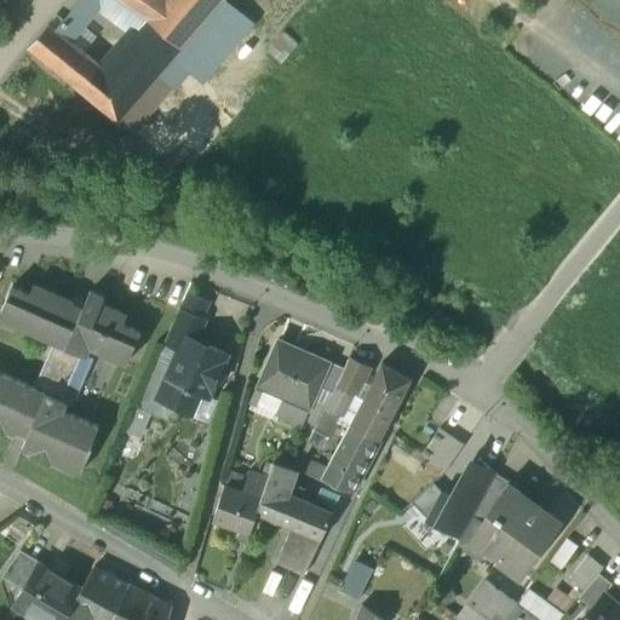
[(165,0),(119,0),(138,13),(148,21),(149,21),(165,0)]
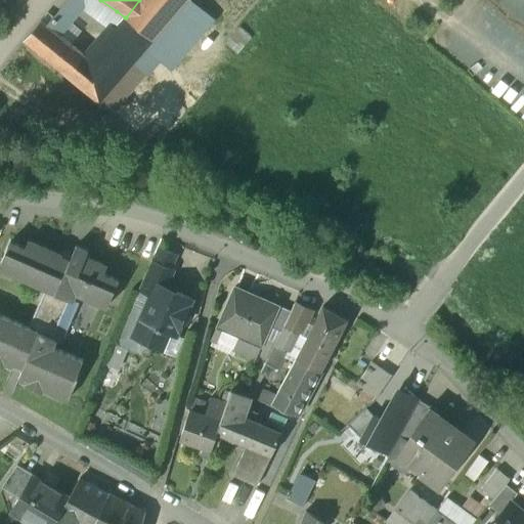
[(139,0),(126,17),(154,40),(178,11),(186,2),(187,2),(188,0),(139,0)]
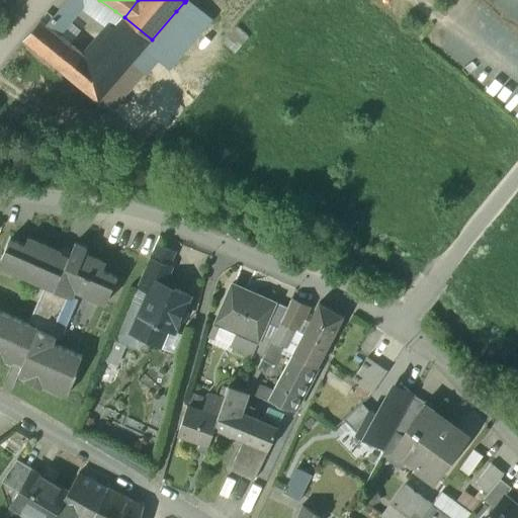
[(67,1),(52,19),(59,25),(75,6),(67,1)]
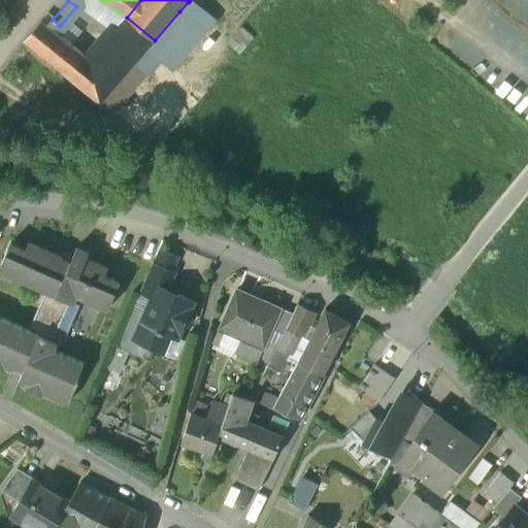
[(126,18),(118,11),(112,19),(111,23),(118,28),(126,18)]
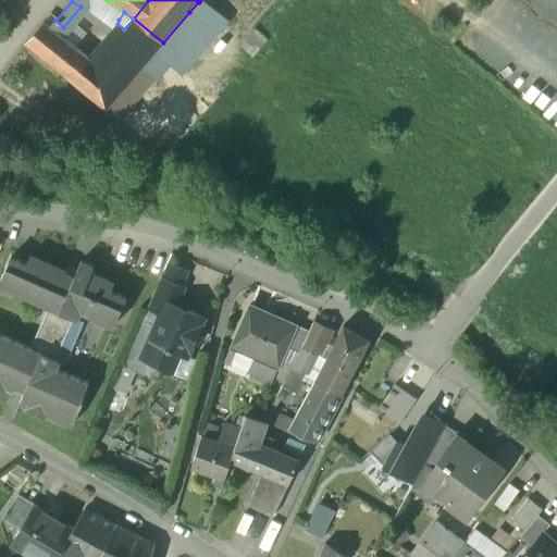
[(163,42),(152,56),(183,83),(220,38),(189,12),(163,42)]
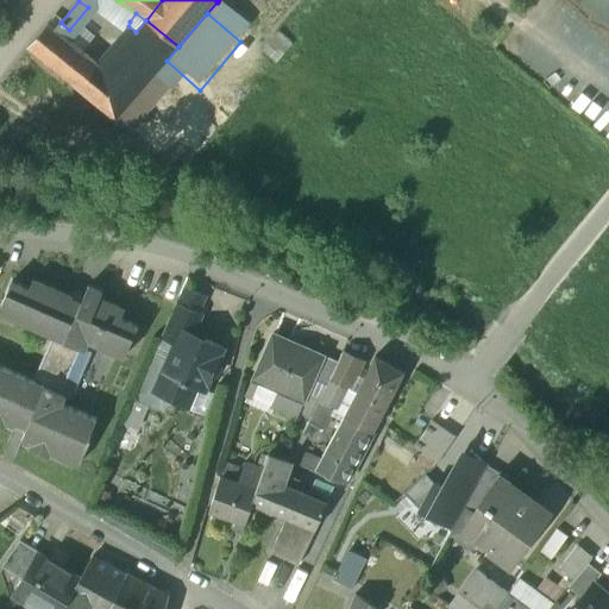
[(179,46),(146,20),(145,20),(136,32),(104,70),(136,98),(161,68),(167,61),(179,46)]
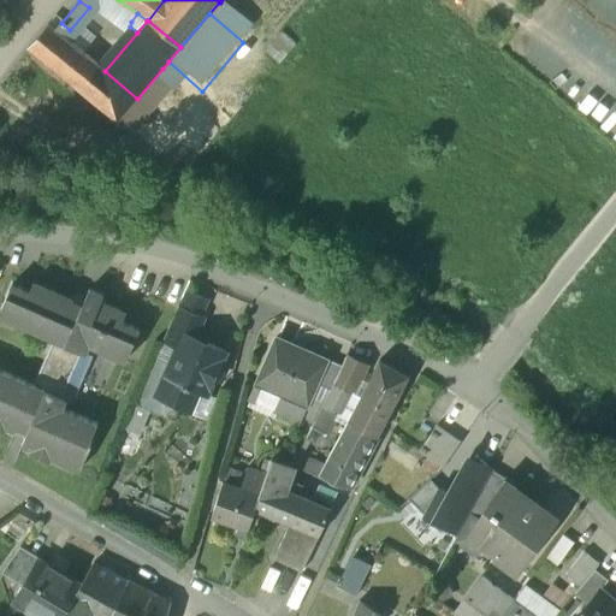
[(61,23),(55,30),(64,37),(70,30),(61,23)]
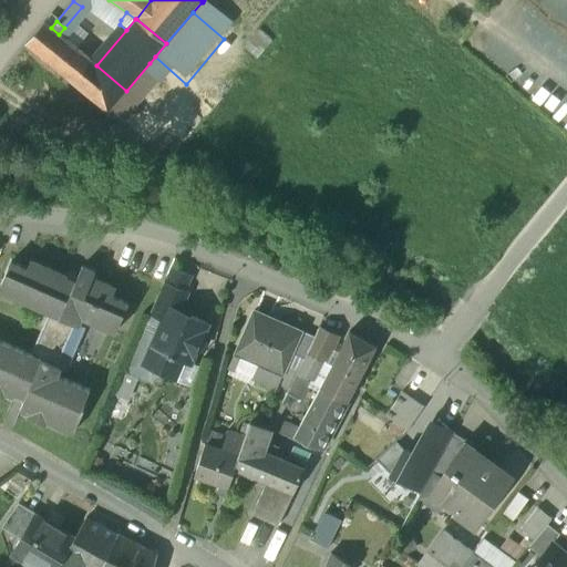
[(51,28),(44,22),(26,44),(78,88),(96,65),(59,34),(51,28)]
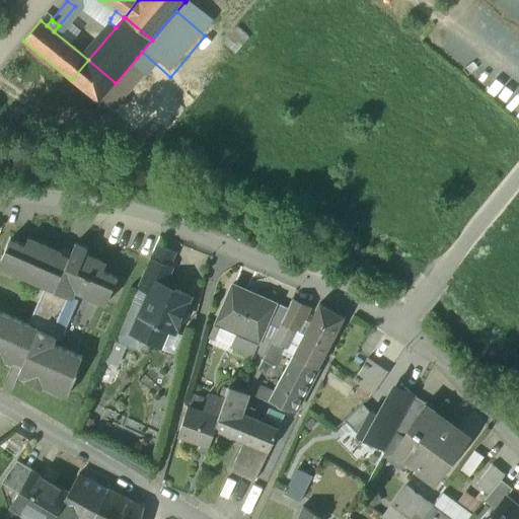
[(116,83),(110,88),(122,97),(148,67),(137,58),(116,83)]
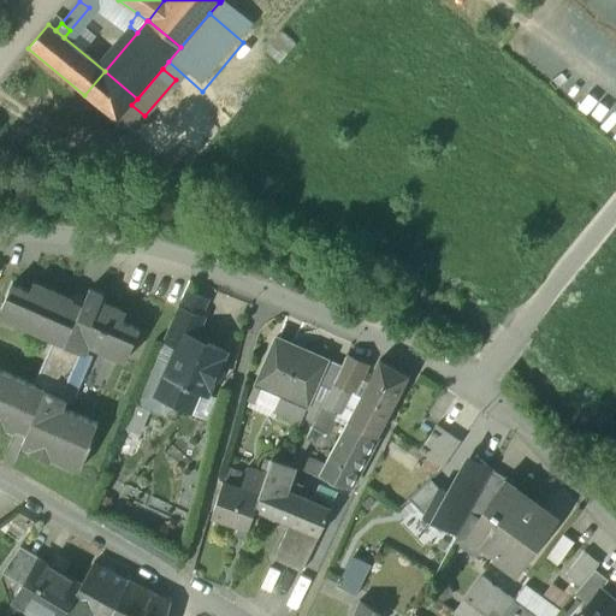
[(105,71),(84,95),(117,122),(131,105),(137,99),(105,71)]
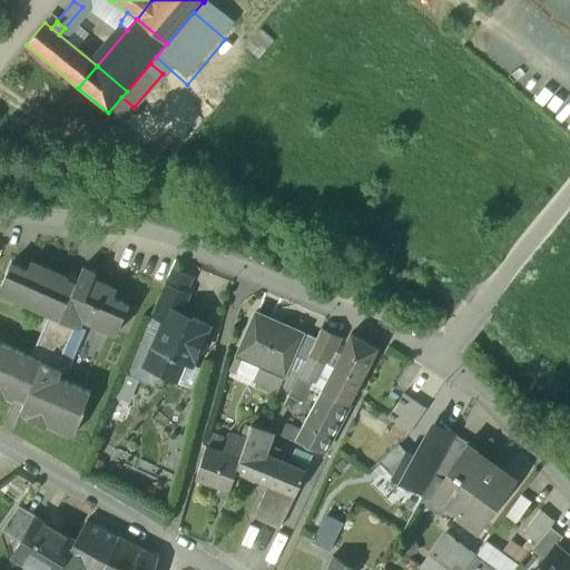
[(121,97),(108,112),(120,123),(134,107),(121,97)]
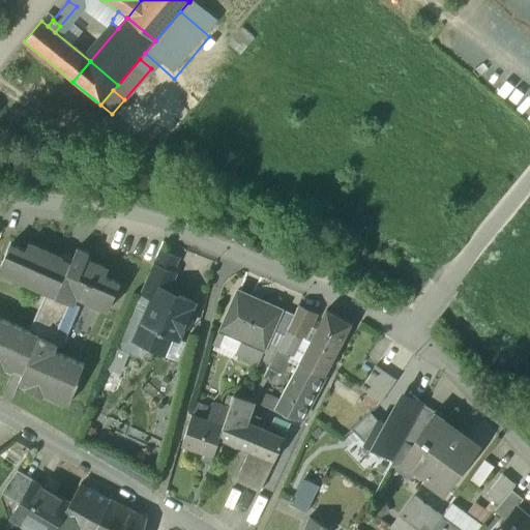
[(29,334),(0,322),(0,372),(2,374),(4,370),(12,374),(13,372),(23,376),(19,385),(28,389),(26,392),(41,400),(43,395),(60,403),(63,398),(70,401),(78,384),(76,383),(83,366),(53,354),(56,346),(53,345),(70,303),(74,305),(77,298),(93,304),(96,298),(111,304),(119,285),(105,278),(109,270),(87,261),(89,256),(77,251),(70,265),(61,261),(62,259),(29,244),(25,254),(10,246),(2,266),(17,273),(13,280),(47,294),(29,334)]
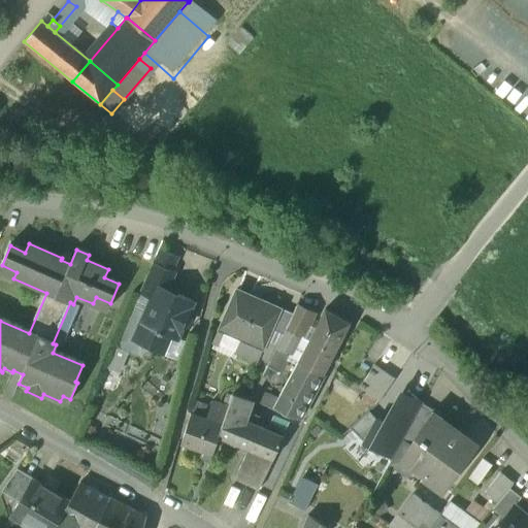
[(174,274),(153,265),(139,295),(151,300),(152,298),(154,299),(164,295),(166,295),(174,274)]
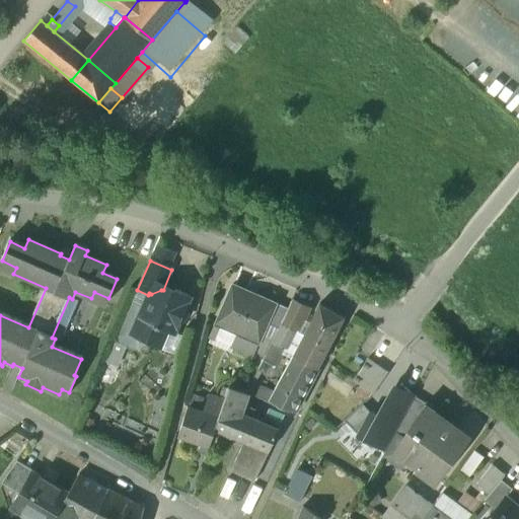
[(277,303),(233,285),(216,323),(242,336),(258,342),(260,343),(277,303)]
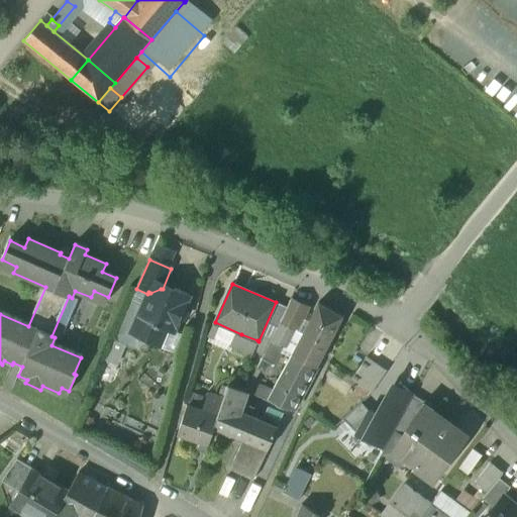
[(161,289),(150,293),(148,292),(147,294),(130,332),(138,336),(143,346),(152,342),(162,346),(169,330),(175,333),(189,301),(187,296),(176,290),(171,293),(163,289),(161,289)]
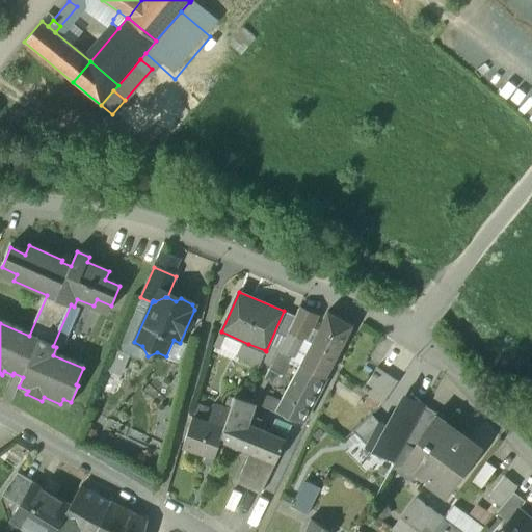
[(74,307),(71,304),(53,346),(56,347),(65,351),(83,311),(74,307)]
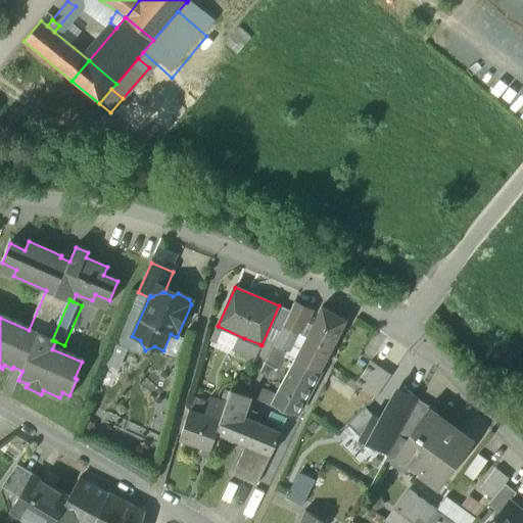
[(279,305),(262,345),(260,344),(256,354),(267,360),(275,345),(289,316),(291,312),(279,305)]
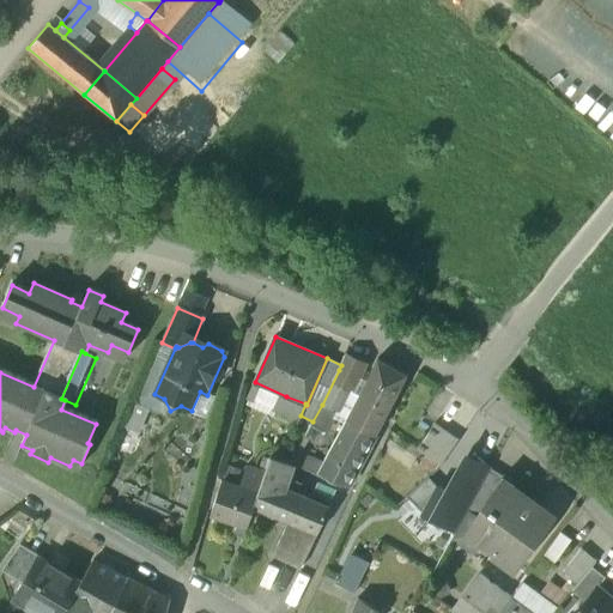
[(365,368),(345,358),(341,365),(339,370),(359,380),(365,368)]
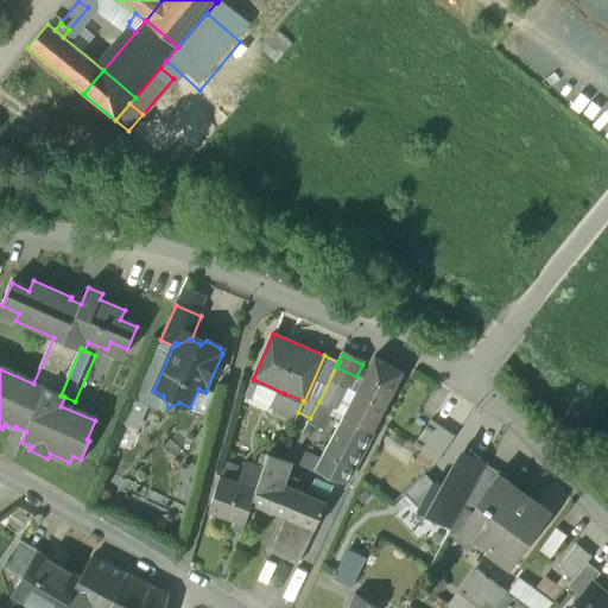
[(403,373),(375,360),(367,375),(394,390),(403,373)]
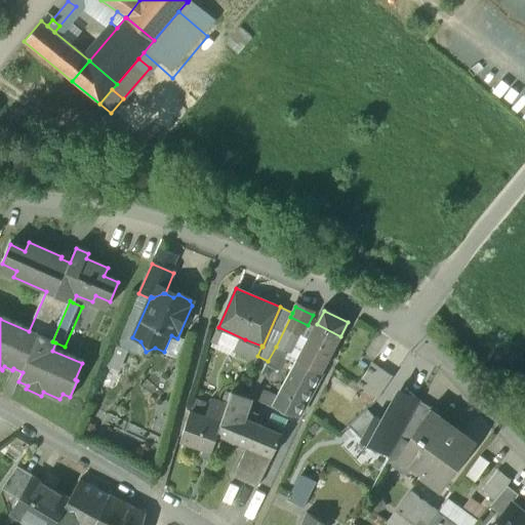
[(290,317),(276,347),(282,350),(289,353),(298,334),(301,336),(308,325),(290,317)]
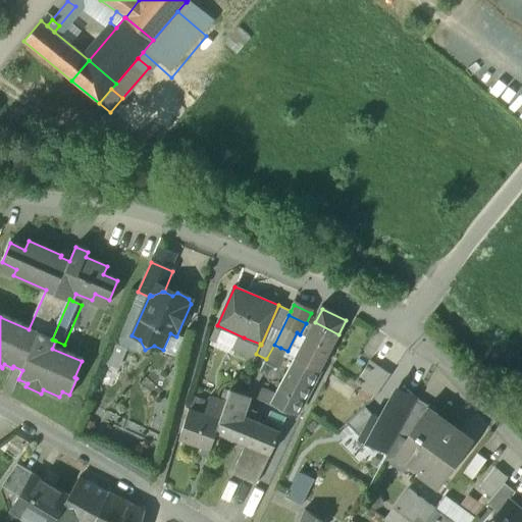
[(338,334),(315,322),(308,335),(328,347),(331,349),(338,334)]
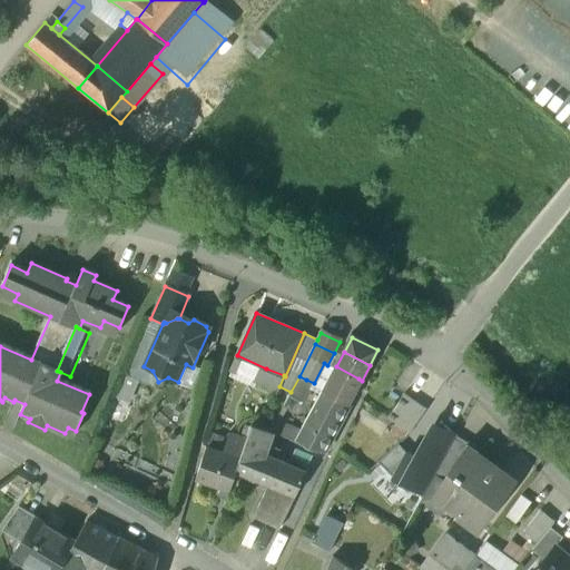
[(359,379),(336,366),(323,391),(344,404),(359,379)]
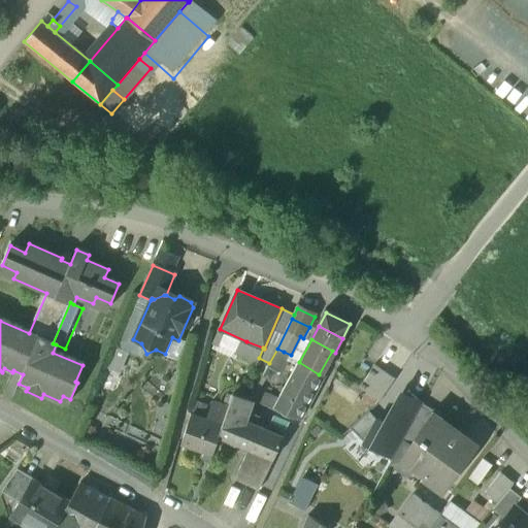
[(263,348),(246,341),(242,351),(259,358),(263,348)]
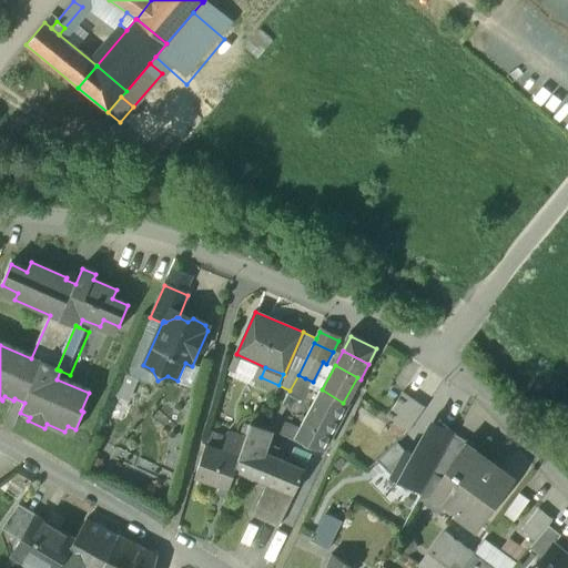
[(290,391),(287,395),(295,398),(305,378),(298,375),(290,391)]
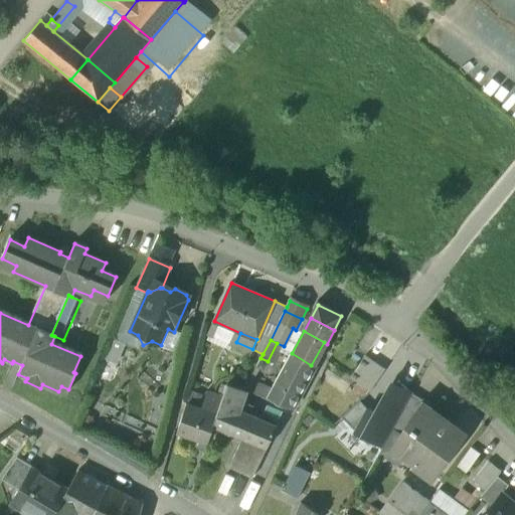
[(311,365),(292,353),(287,363),(306,375),(311,365)]
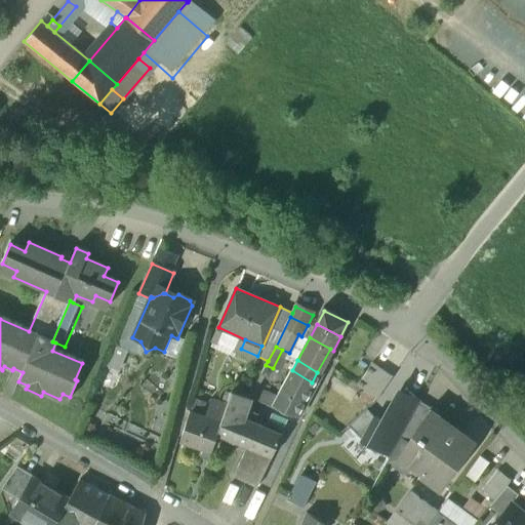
[(371,363),(356,386),(376,399),(393,377),(371,363)]
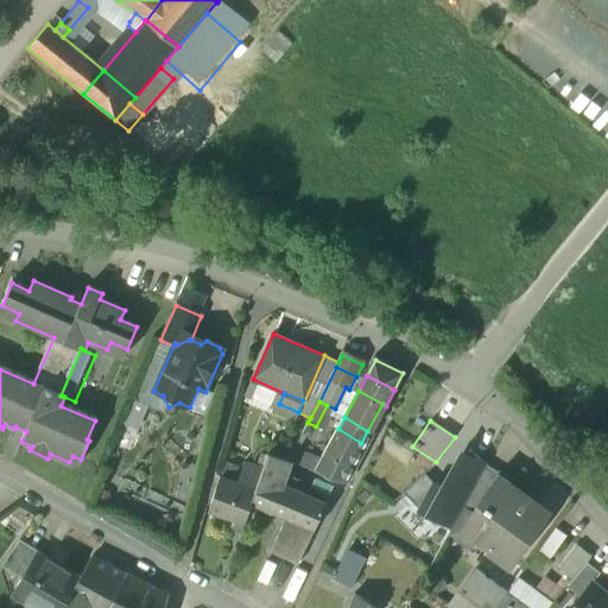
[(316,426),(308,423),(302,435),(315,443),(322,430),(316,426)]
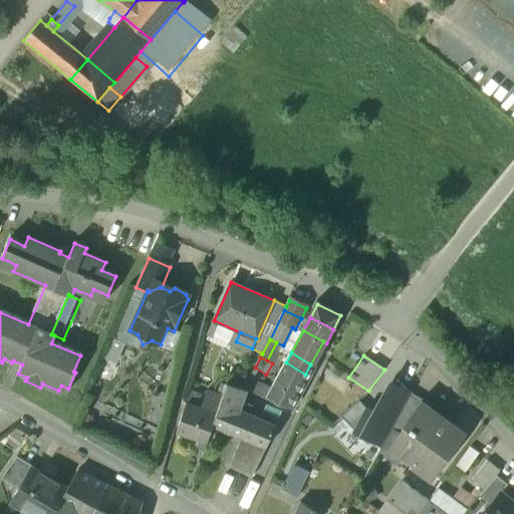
[(305,374),(286,362),(278,376),(297,388),(305,374)]
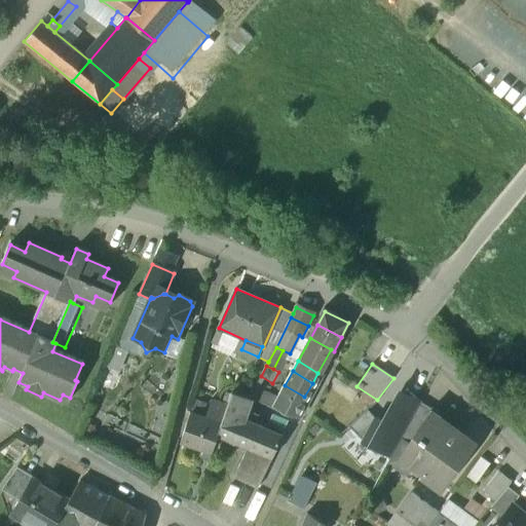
[(334,371),(328,381),(337,387),(344,377),(334,371)]
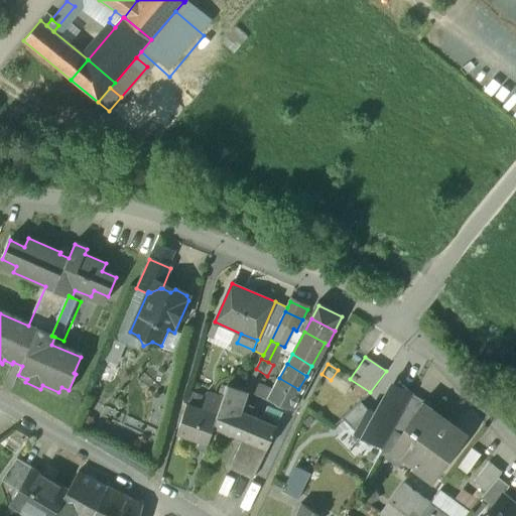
[(268,400),(288,408),(298,389),(279,378),(268,400)]
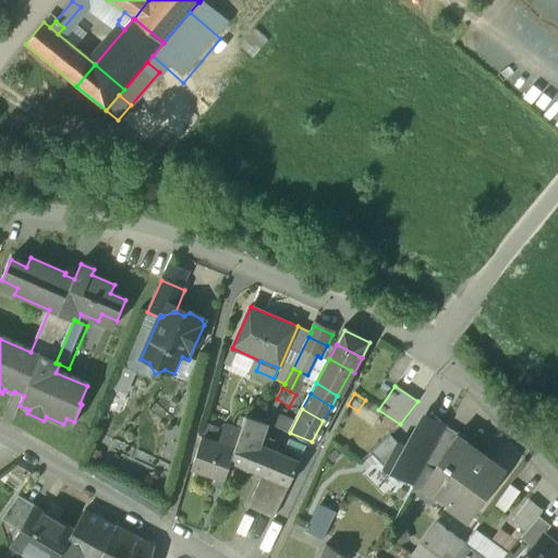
[(425,465),(446,427),(443,425),(433,414),(428,417),(423,415),(405,449),(399,446),(387,468),(404,476),(416,484),(425,465)]
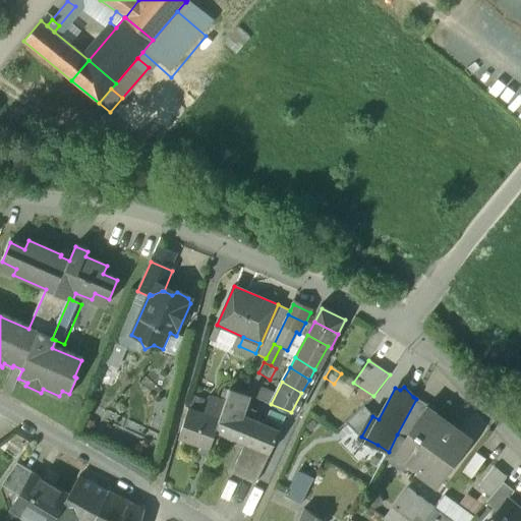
[(250,395),(231,388),(225,403),(219,421),(216,430),(245,444),(246,445),(256,422),(253,421),(242,416),(245,408),(250,395)]
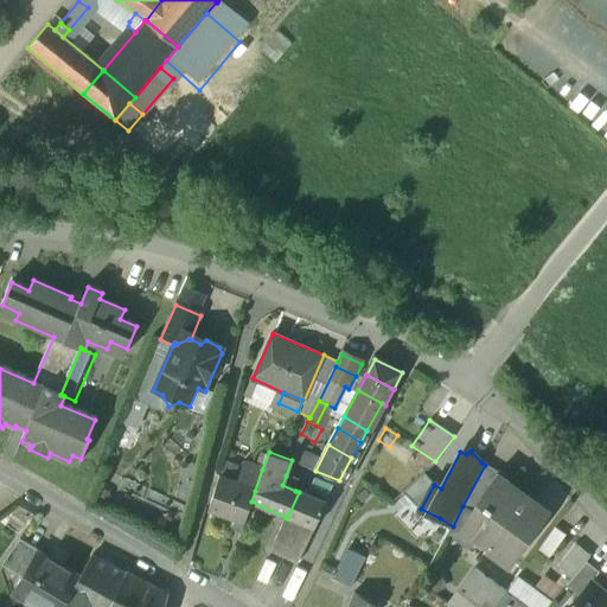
[(262,470),(244,464),(237,485),(255,491),(262,470)]
